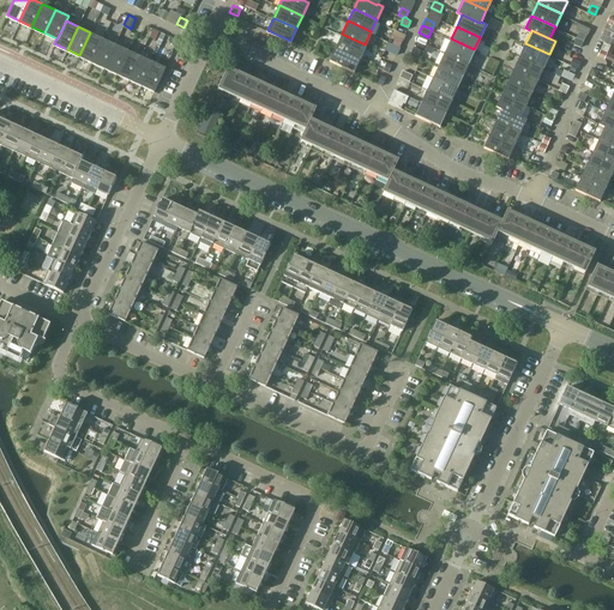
[(92,61),(103,37),(90,32),(79,55),(92,61)]
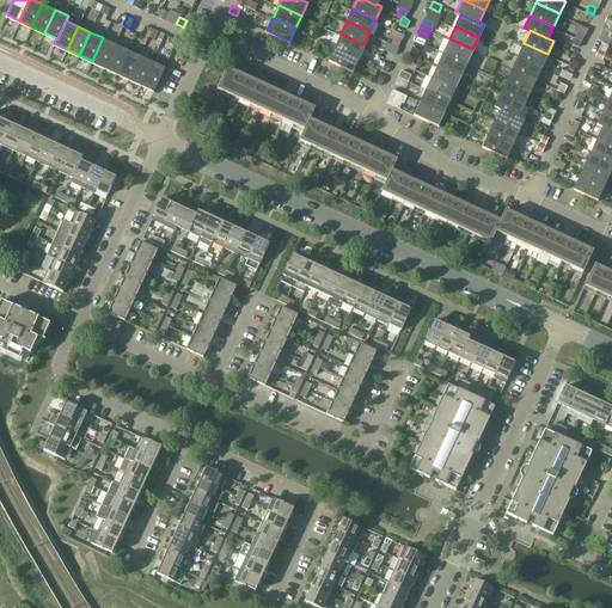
[(363,44),(341,34),(335,45),(359,56),(363,44)]
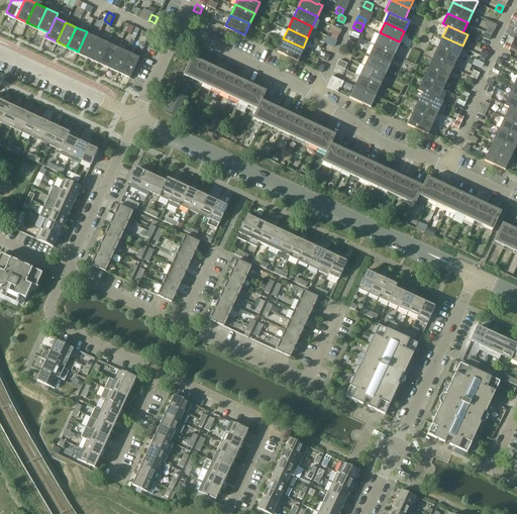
[(336,37),(338,32),(338,31),(333,29),(330,35),(336,37)]
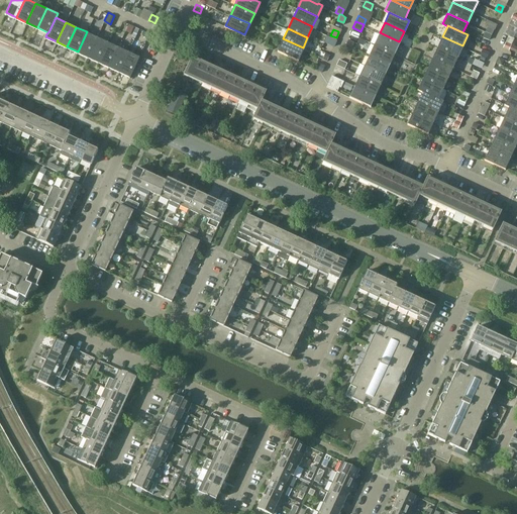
[(88,56),(97,36),(87,31),(78,52),(88,56)]
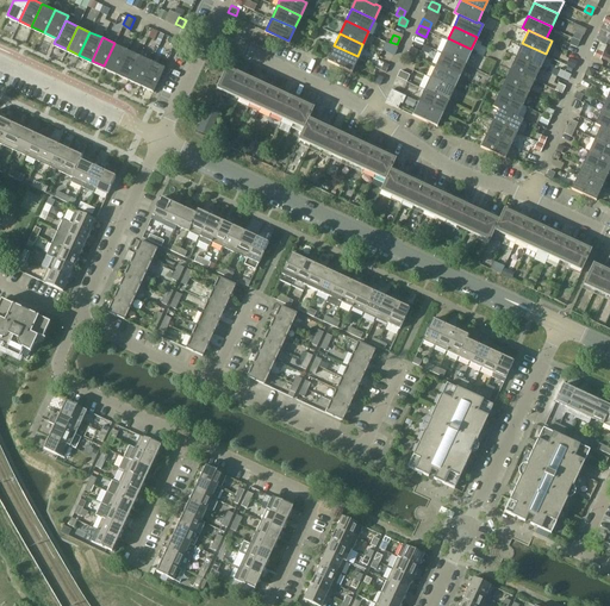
[(471,49),(448,38),(442,50),(466,62),(471,49)]
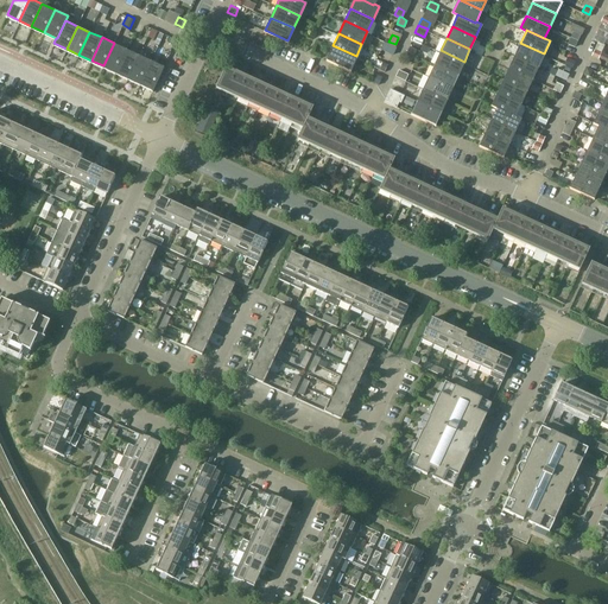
[(603,50),(607,43),(600,40),(596,48),(602,50),(603,50)]
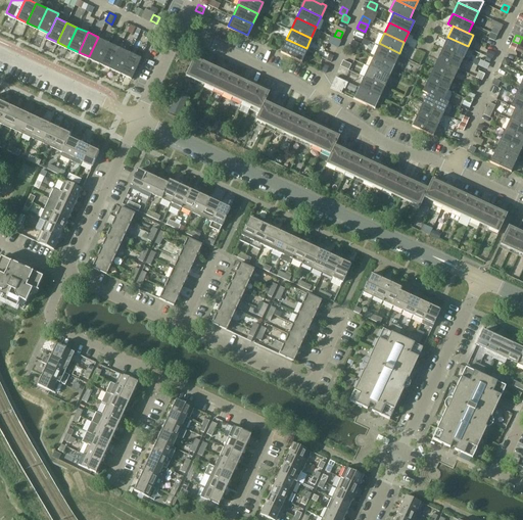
[(334,36),(331,42),(337,45),(340,38),(334,36)]
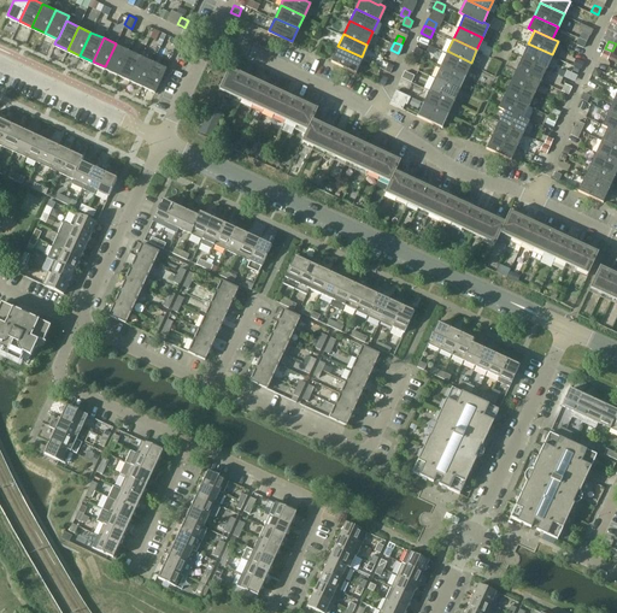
[(118,72),(129,49),(116,43),(105,66),(118,72)]
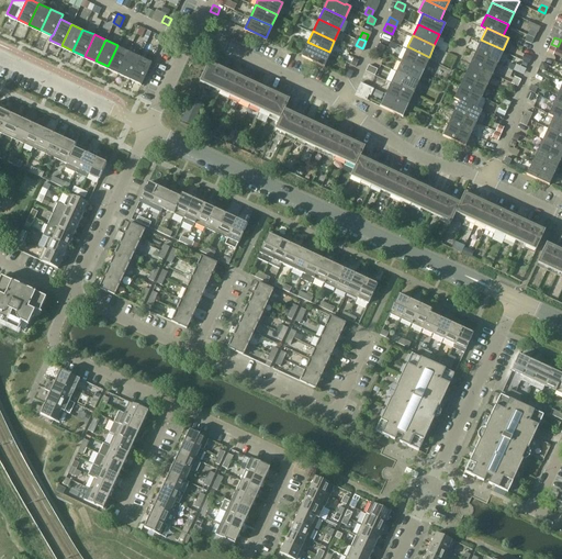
[(503,49),(481,40),(476,51),(497,60),(503,49)]
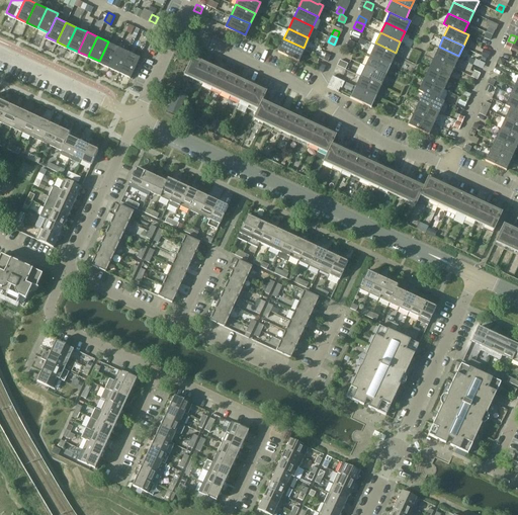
[(304,48),(283,38),(278,50),(298,59),(304,48)]
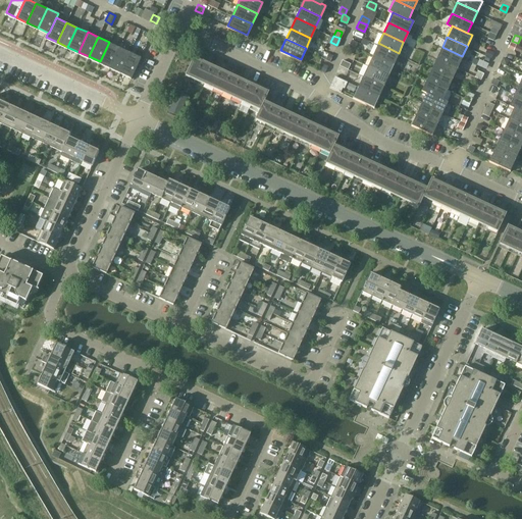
[(511,40),(508,46),(514,49),(517,43),(512,41),(511,40)]
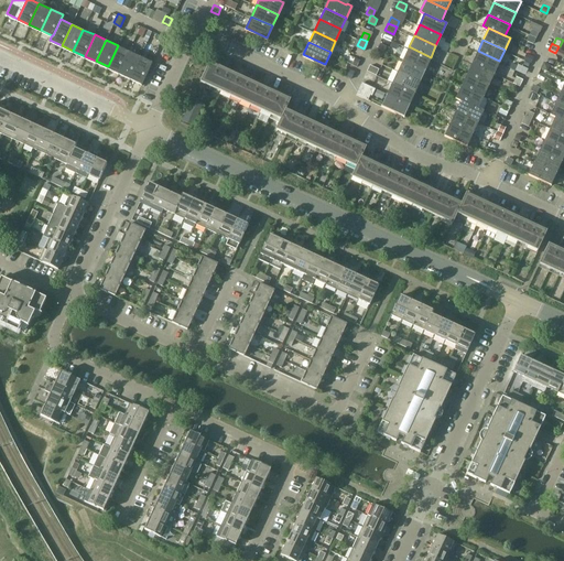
[(119,72),(129,51),(118,45),(108,66),(119,72)]
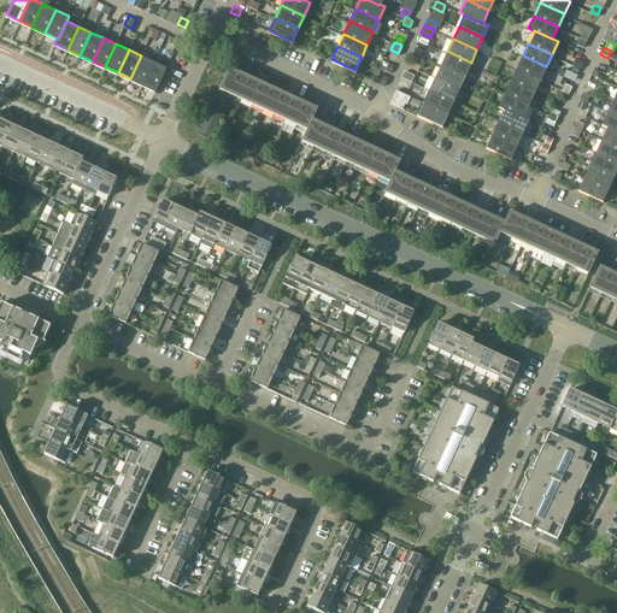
[(471,63),(447,51),(441,64),(465,75),(471,63)]
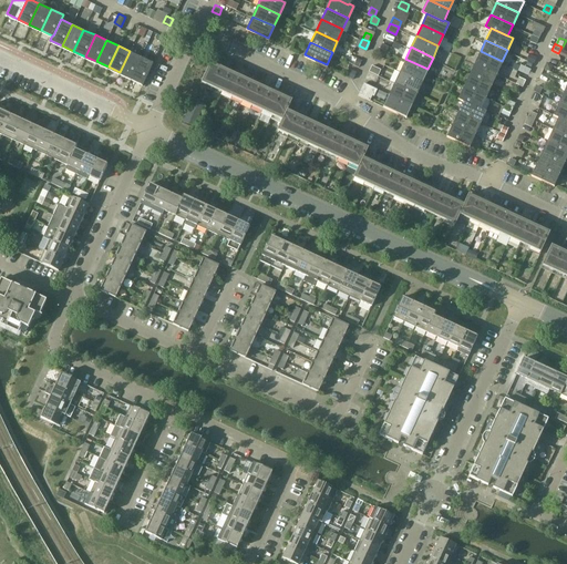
[(131,78),(141,57),(130,51),(120,72),(131,78)]
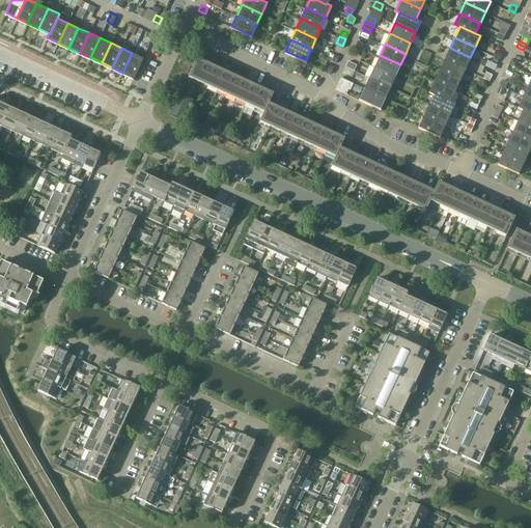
[(470,57),(450,48),(445,58),(465,67),(470,57)]
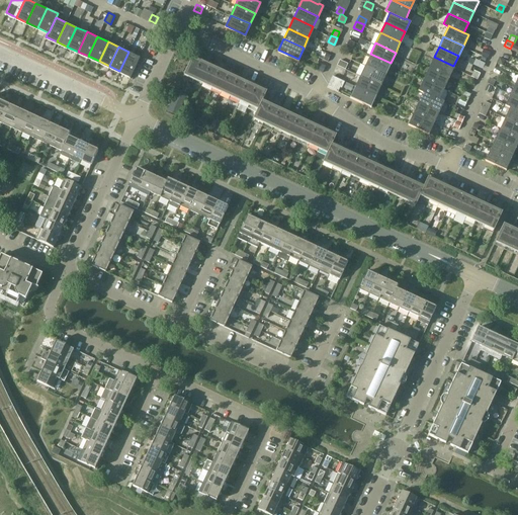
[(140,57),(128,52),(119,71),(131,76),(140,57)]
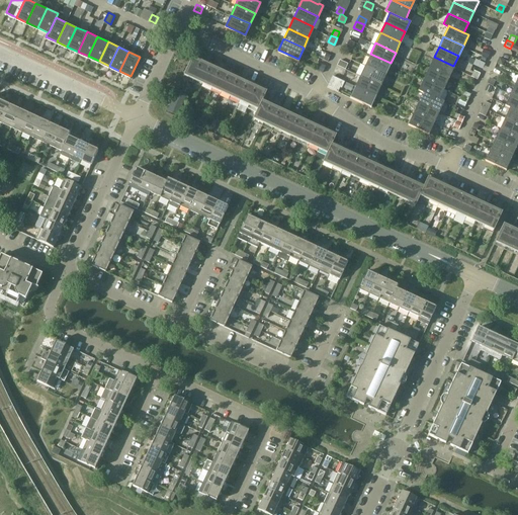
[(391,63),(370,54),(365,64),(385,73),(391,63)]
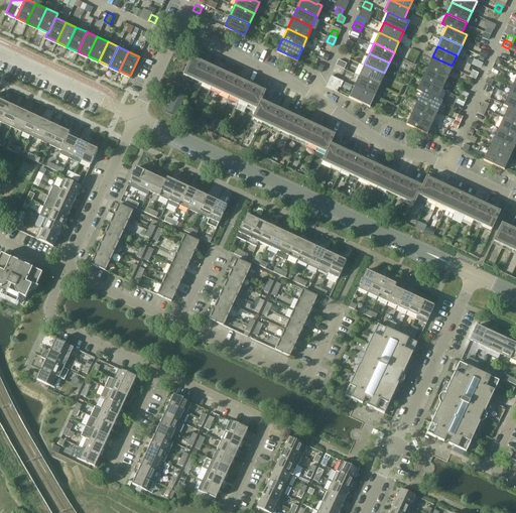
[(201,58),(191,54),(183,74),(192,78),(201,58)]
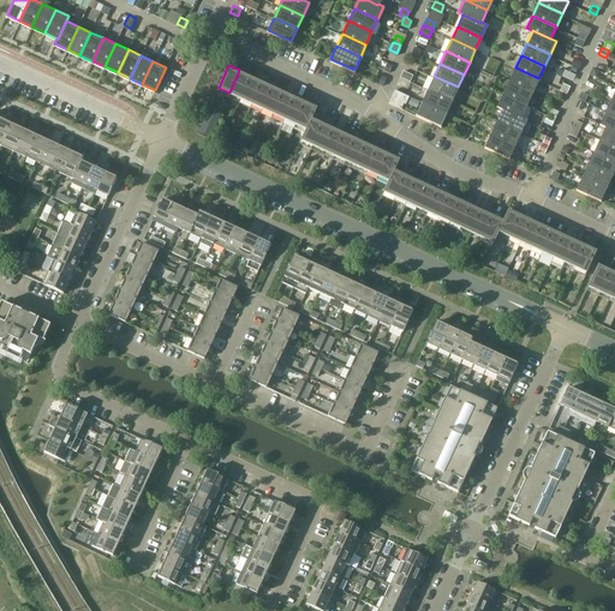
[(538,78),(515,67),(509,81),(532,91),(538,78)]
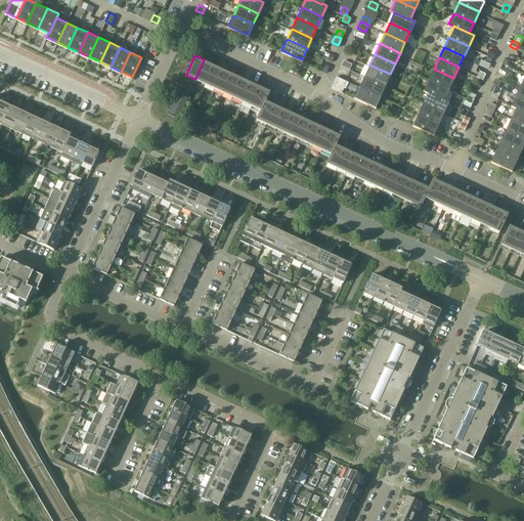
[(344,58),(341,64),(349,68),(352,61),(344,58)]
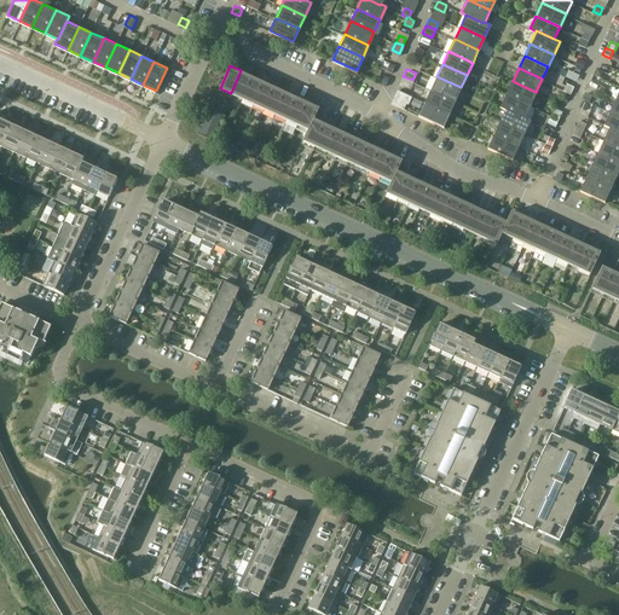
[(253,75),(241,70),(231,93),(242,98),(253,75)]
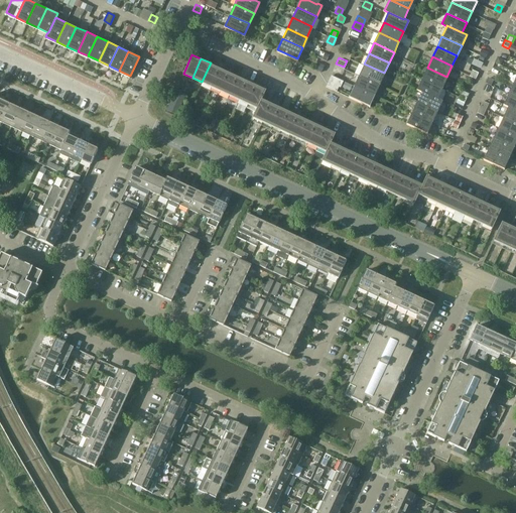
[(318,60),(315,67),(321,70),(325,62),(318,60)]
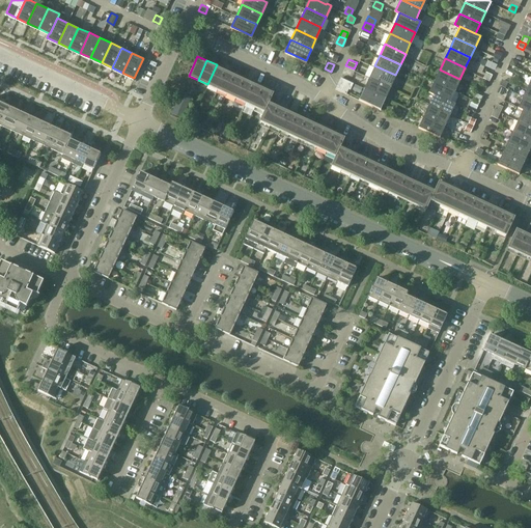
[(226,70),(217,64),(207,84),(217,88),(226,70)]
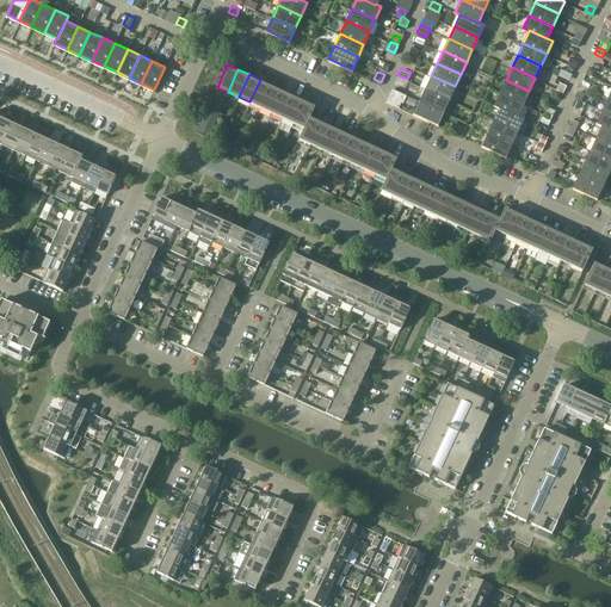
[(455,86),(431,75),(425,88),(449,99),(455,86)]
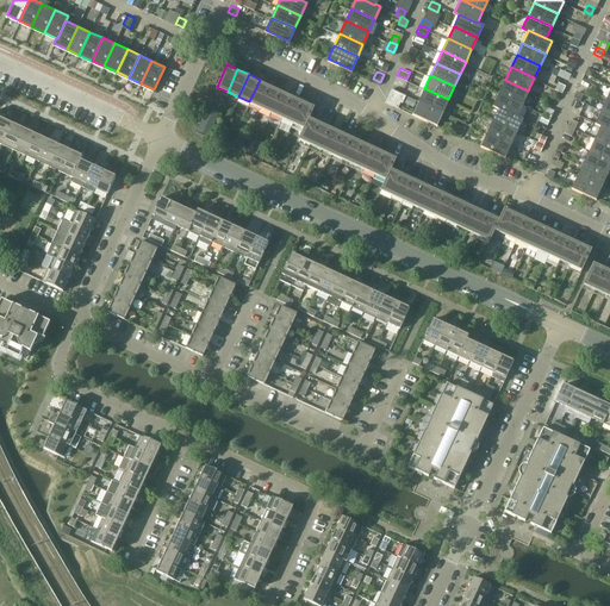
[(260,107),(271,85),(260,80),(249,101),(260,107)]
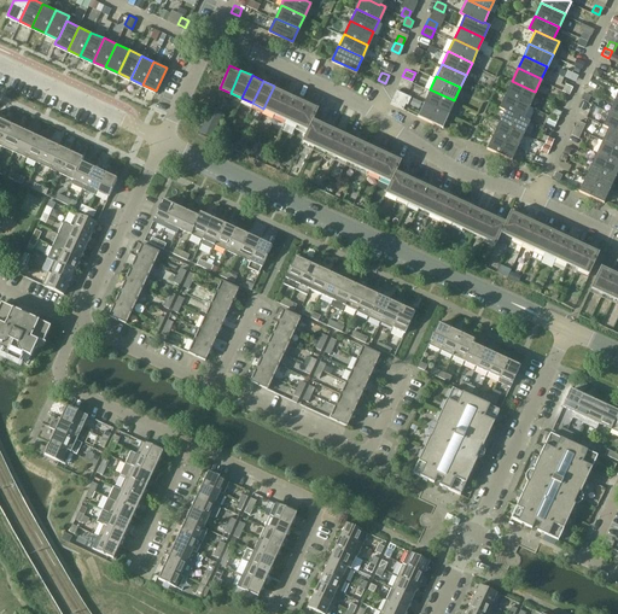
[(535,92),(512,81),(506,93),(529,104),(535,92)]
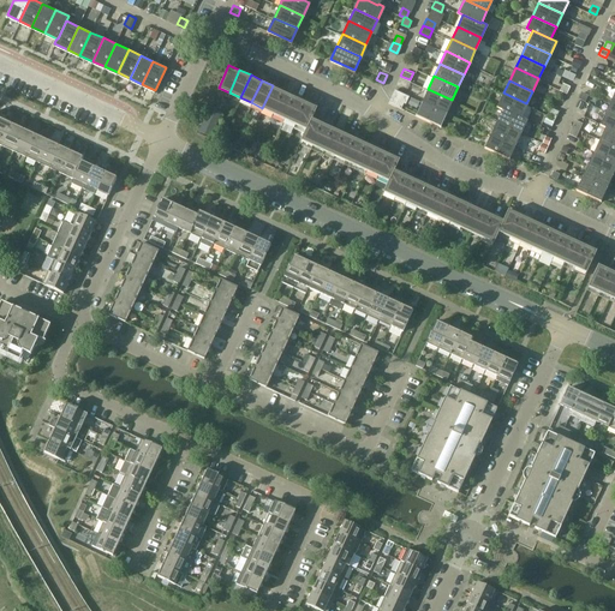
[(565,91),(568,84),(561,81),(557,88),(565,91)]
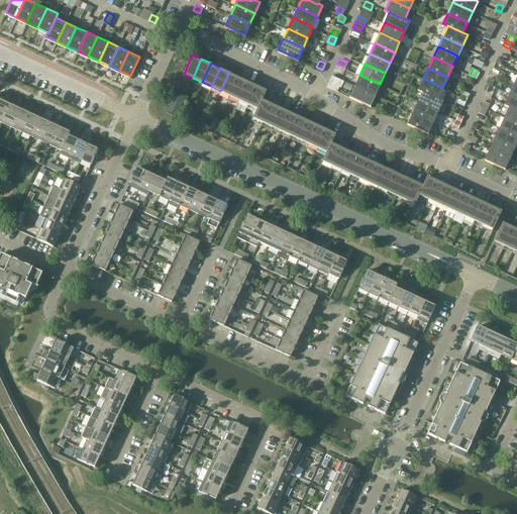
[(229,95),(238,76),(229,72),(220,91),(229,95)]
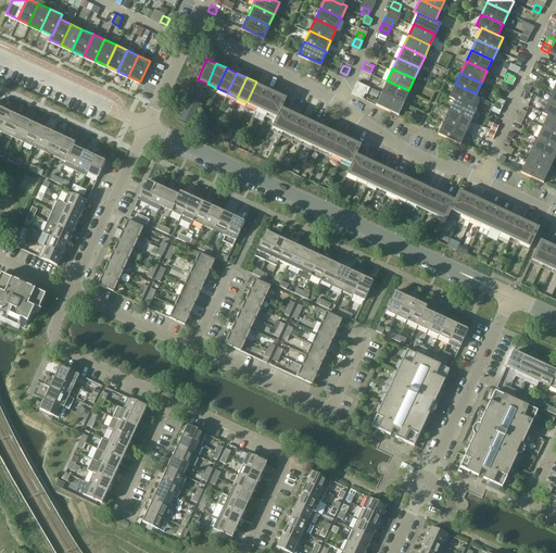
[(368,85),(357,79),(352,91),(363,97),(368,85)]
